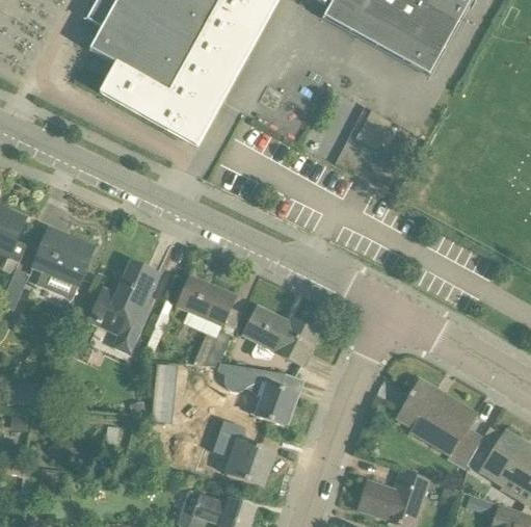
[(333,0),(324,16),(430,74),(470,0),(96,0),(86,18),(102,27),(90,48),(117,61),(102,88),(192,136),(266,0),(333,0)]
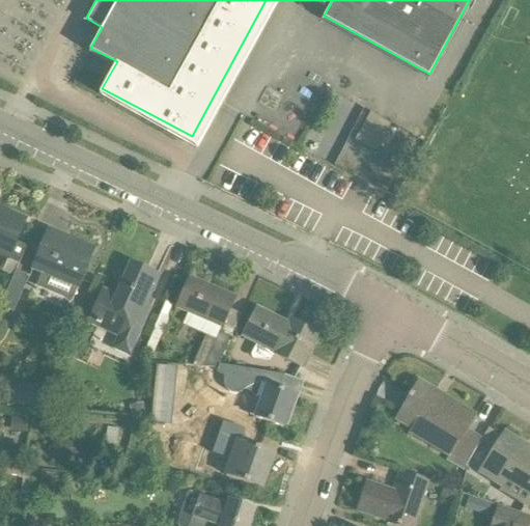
[(334,87),(322,110),(334,117),(338,109),(352,115),(359,101),(334,87)]
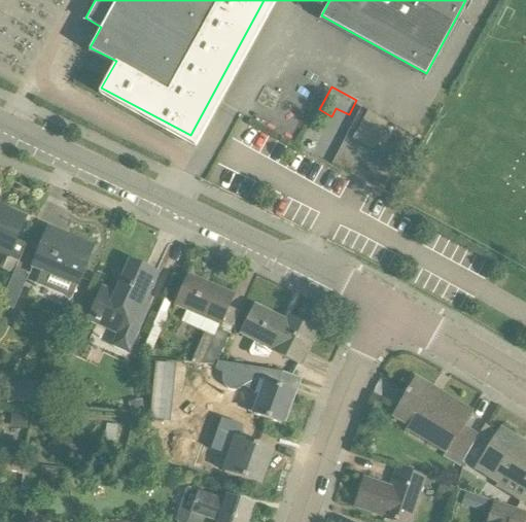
[(27,213),(11,206),(9,210),(0,206),(0,249),(7,253),(2,266),(13,271),(16,265),(28,241),(18,236),(27,213)]
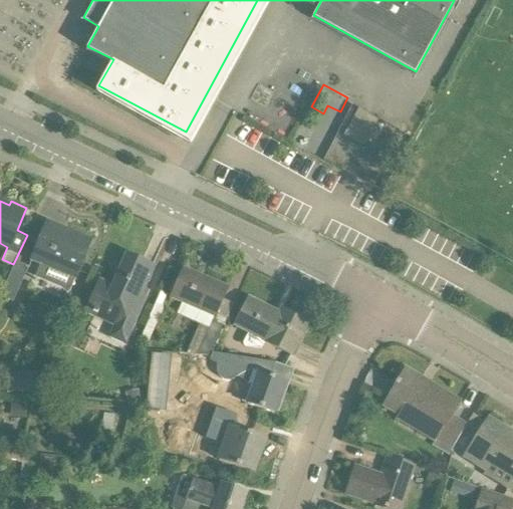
[(31,256),(32,257),(33,256),(41,260),(37,271),(71,285),(92,236),(91,235),(89,240),(67,231),(69,227),(48,218),(31,256)]
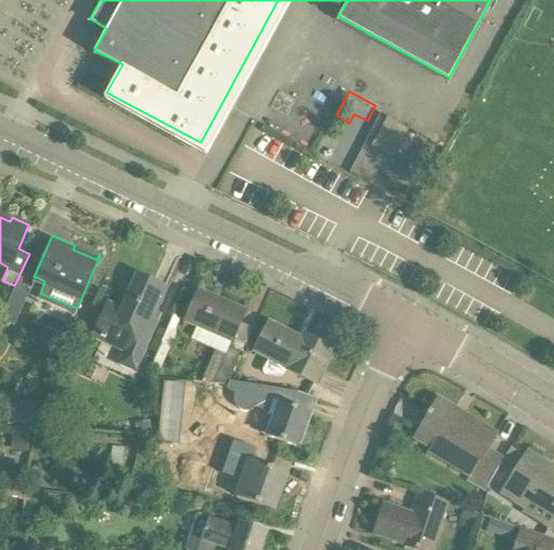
[(108,299),(89,342),(91,343),(93,337),(123,352),(120,356),(137,363),(146,341),(140,339),(144,330),(145,331),(167,284),(138,271),(123,306),(108,299)]
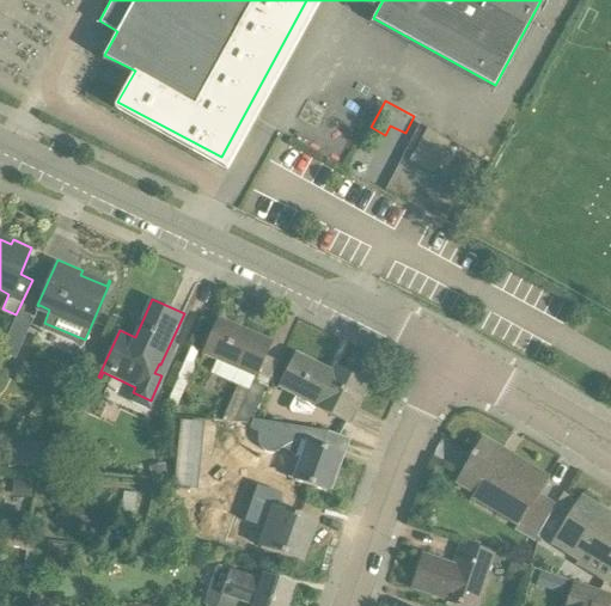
[(34,313),(19,307),(16,314),(0,349),(16,355),(34,313)]
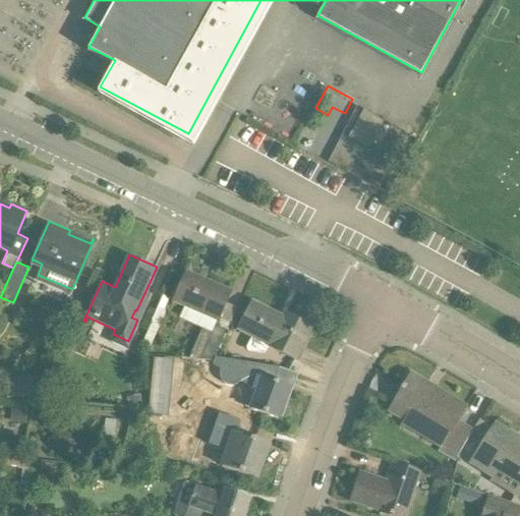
[(187,269),(174,299),(184,303),(179,316),(201,325),(189,356),(214,357),(216,352),(230,321),(220,316),(232,289),(187,269)]
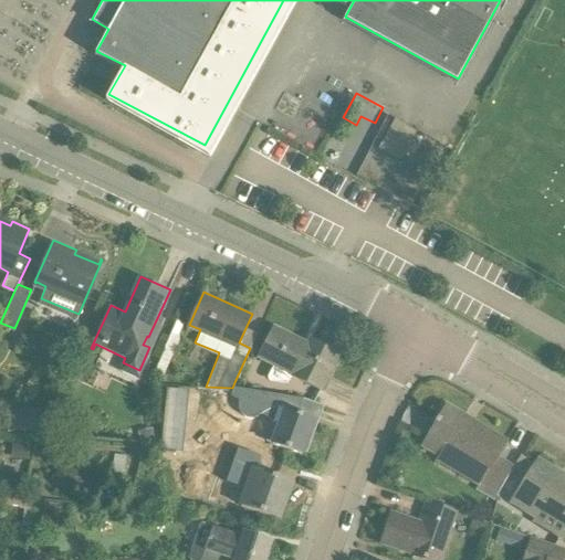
[(275,325),(260,354),(274,361),(269,372),(268,374),(268,376),(269,377),(270,378),(271,379),(289,381),(293,372),(323,387),(341,351),(311,337),(309,341),(275,325)]
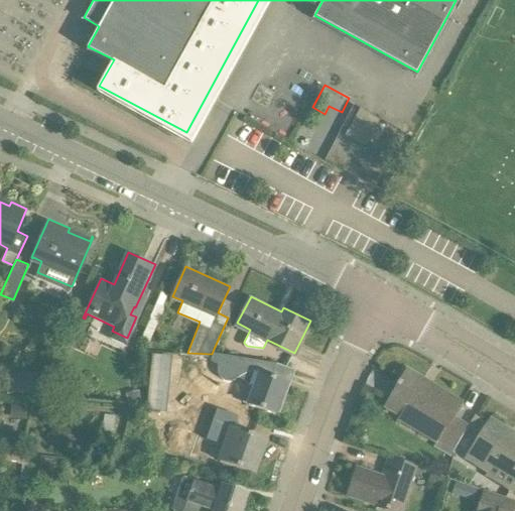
[(246,400),(257,404),(276,411),(288,376),(276,371),(280,360),(214,349),(212,354),(223,361),(222,363),(221,365),(221,366),(221,367),(221,369),(221,371),(222,373),(223,375),(225,377),(226,378),(229,379),(230,379),(232,379),(234,379),(236,378),(238,377),(239,376),(240,375),(241,373),(242,373),(253,380),(246,400)]
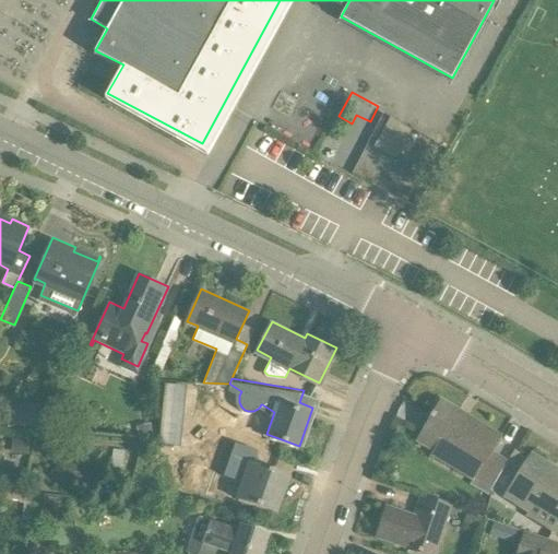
[(158,441),(180,444),(188,382),(165,380),(158,441)]
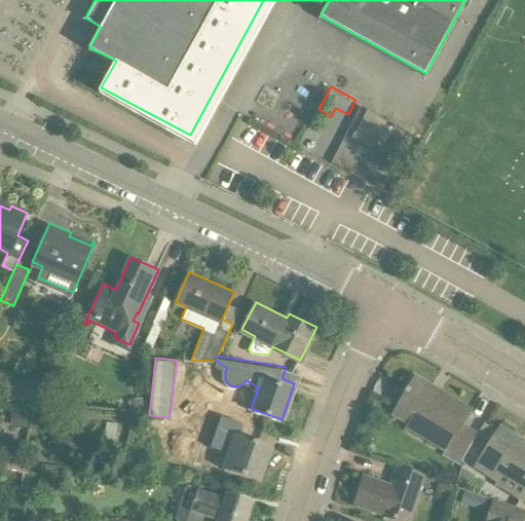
[(462,457),(478,433),(479,431),(463,421),(472,407),(471,406),(469,410),(429,387),(433,383),(415,373),(405,389),(407,391),(394,412),(409,421),(412,415),(451,439),(446,448),(462,457)]
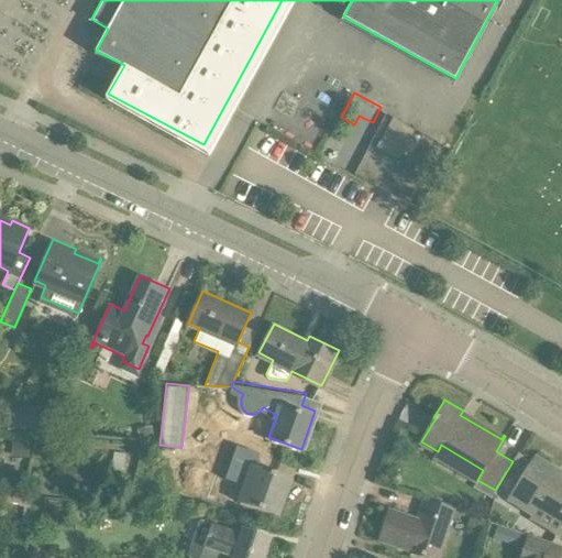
[(24,404),(28,425),(37,424),(34,403),(24,404)]
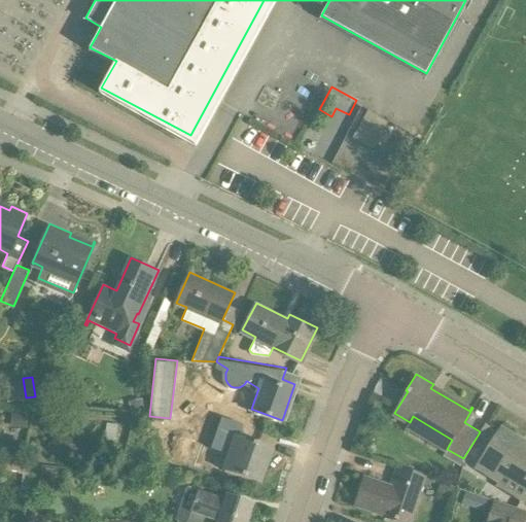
[(142,396),(129,399),(131,412),(145,410),(142,396)]
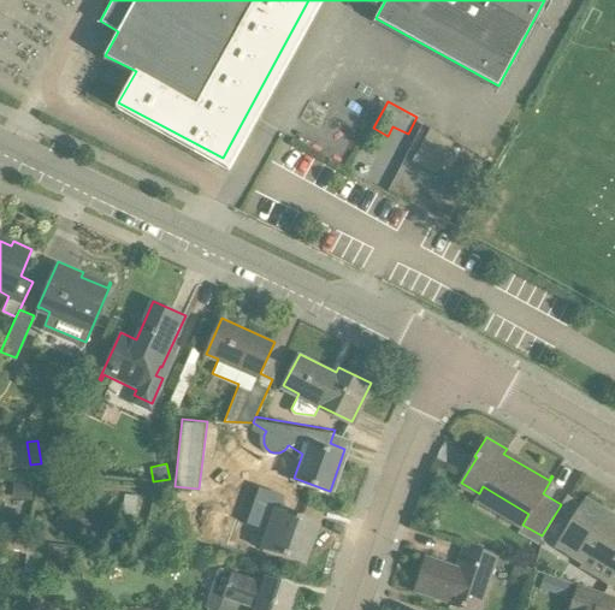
[(13,496),(33,497),(34,481),(15,480),(13,496)]
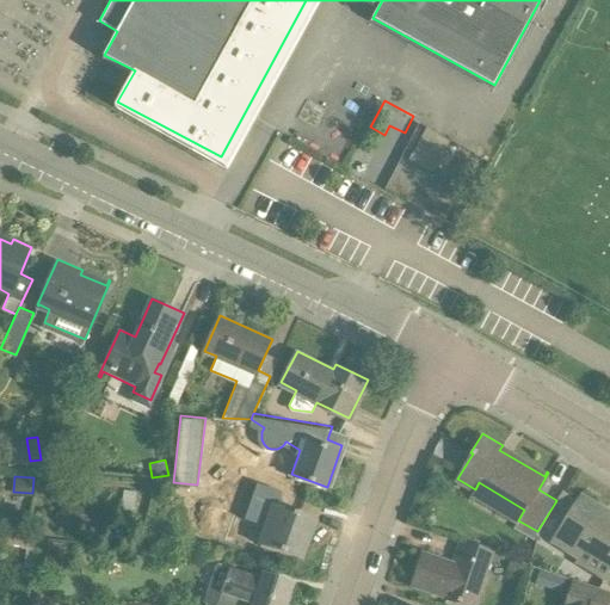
[(564,487),(556,500),(555,502),(571,512),(554,538),(579,554),(583,548),(609,563),(609,514),(605,512),(607,510),(581,494),(580,498),(564,487)]
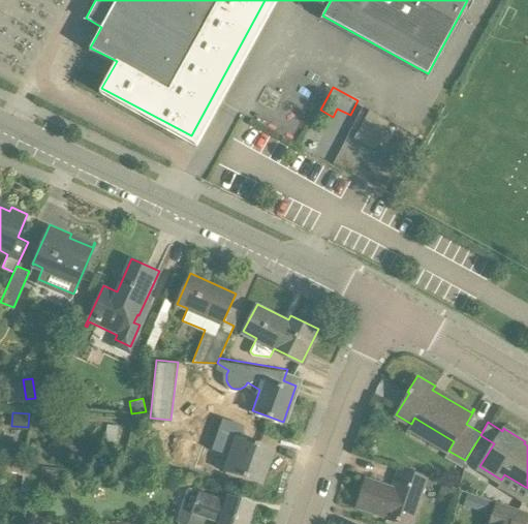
[(230,425),(204,423),(200,452),(219,455),(219,454),(231,455),(238,457),(233,470),(227,469),(226,469),(261,483),(274,449),(238,436),(237,438),(228,438),(230,425)]
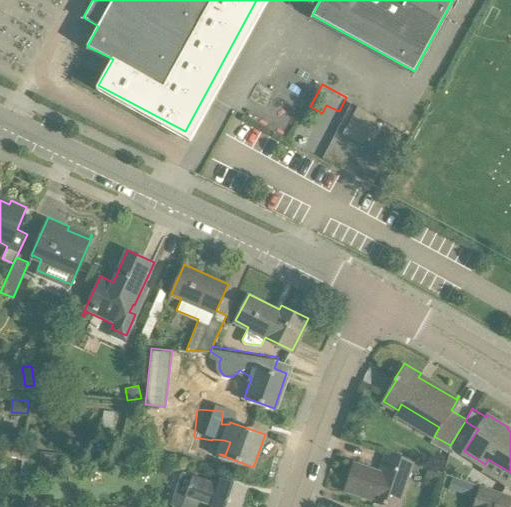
[(71,424),(55,418),(49,433),(64,440),(71,424)]
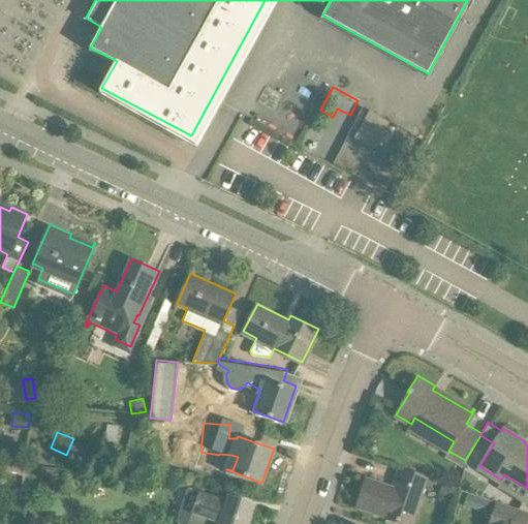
[(367,478),(358,504),(386,515),(386,516),(410,523),(427,475),(403,467),(399,479),(396,478),(393,486),(367,478)]
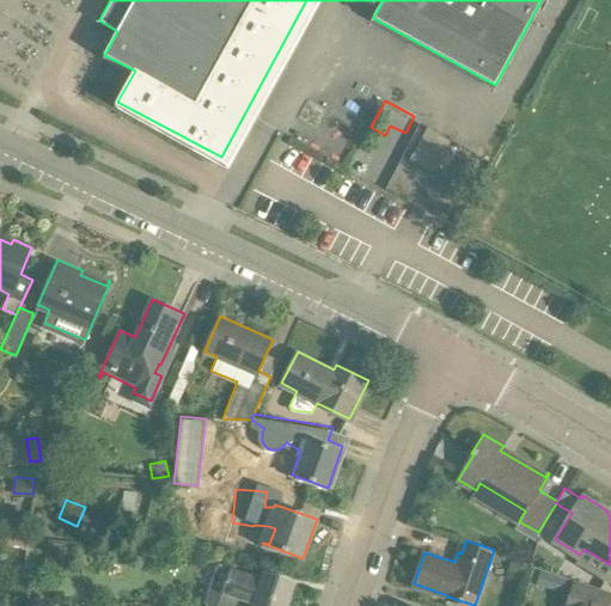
[(526,575),(530,565),(512,559),(508,569),(526,575)]
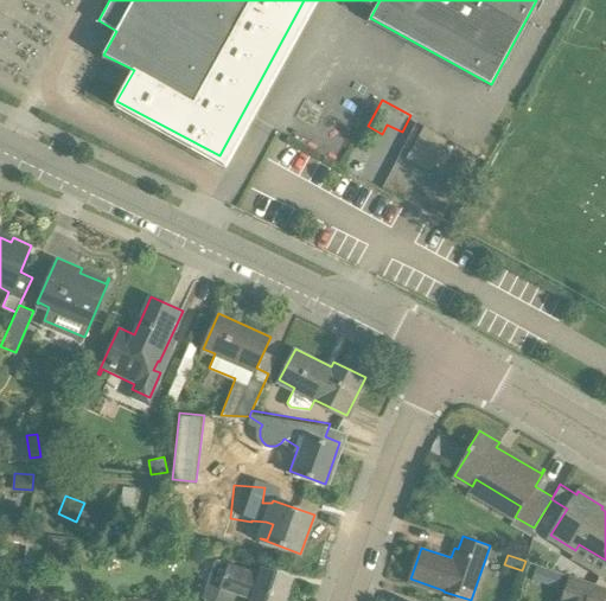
[(206,595),(204,600),(237,600),(241,594),(253,599),(250,600),(284,600),(292,579),(262,568),(261,574),(224,561),(225,561),(218,558),(206,595)]
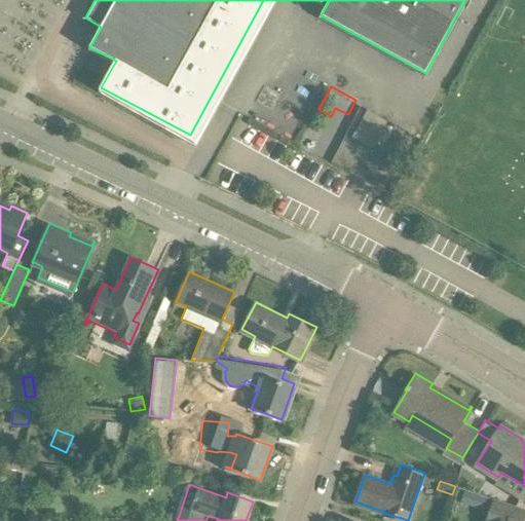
[(461,500),(472,505),(476,492),(465,488),(461,500)]
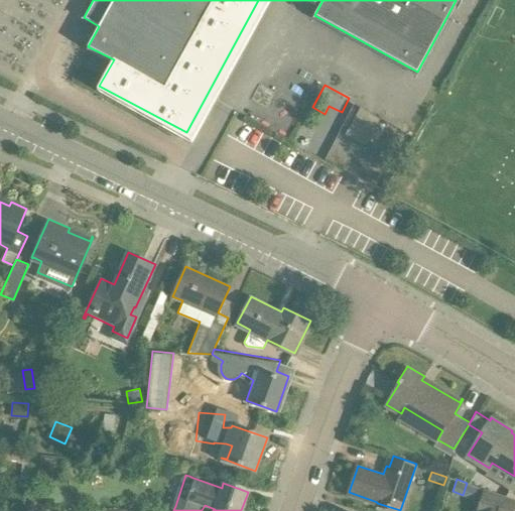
[(20,509),(25,488),(18,486),(13,508),(20,509)]
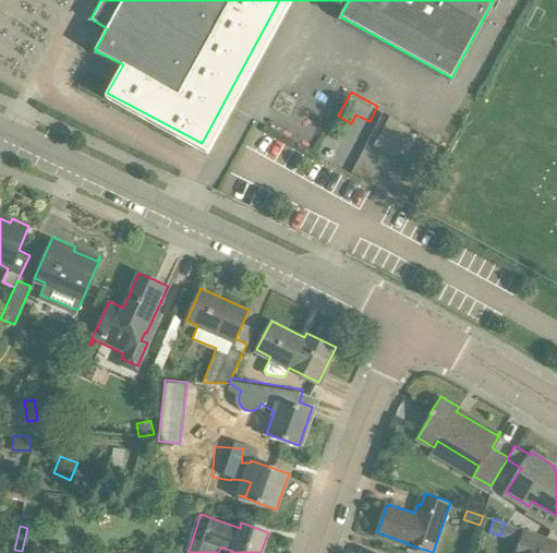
[(547,552),(545,552),(551,537),(525,528),(516,552),(547,552)]
